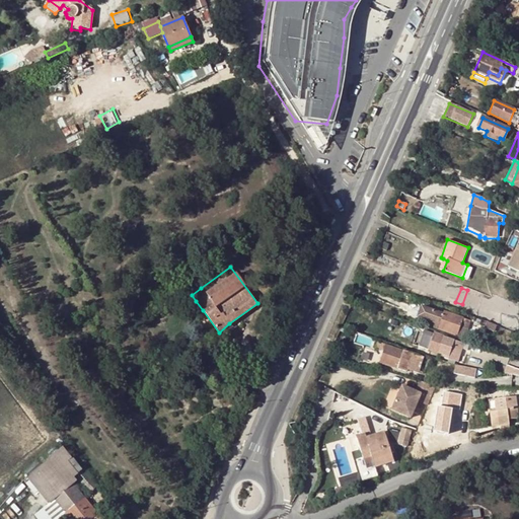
[(203,310),(196,301),(181,312),(189,320),(203,310)]
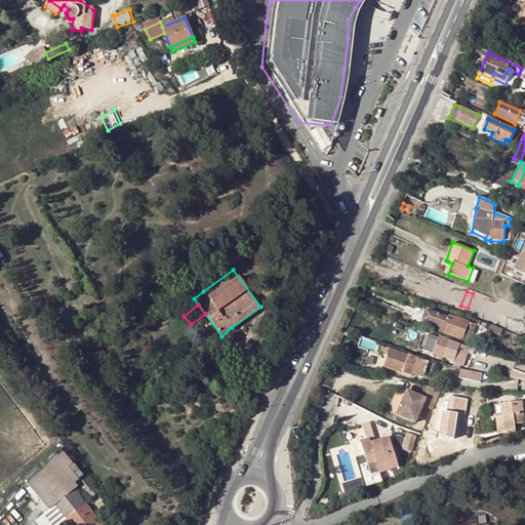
[(466,329),(473,332),(476,324),(449,315),(448,318),(427,310),(423,320),(445,328),(443,332),(461,339),(466,329)]
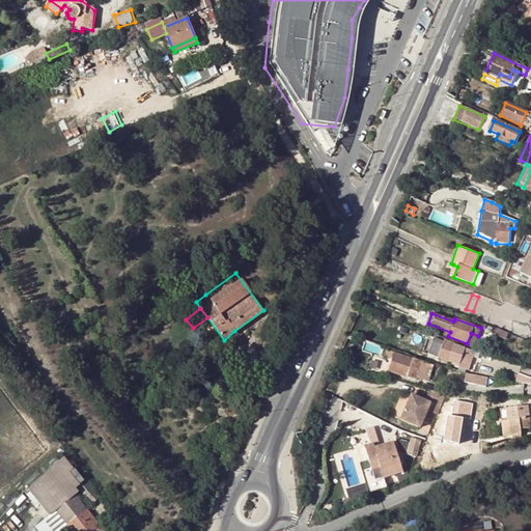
[(505,339),(508,332),(504,331),(498,328),(497,330),(485,325),(484,330),(496,334),(495,335),(505,339)]
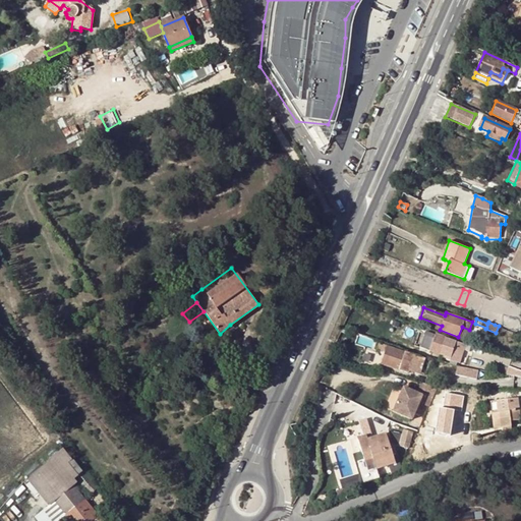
[(220,334),(223,339),(234,331),(230,325),(220,334)]
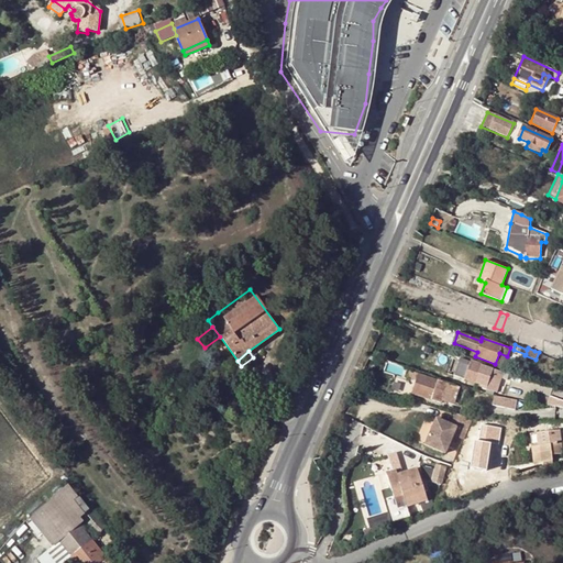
[(504,367),(507,356),(499,353),(495,364),(504,367)]
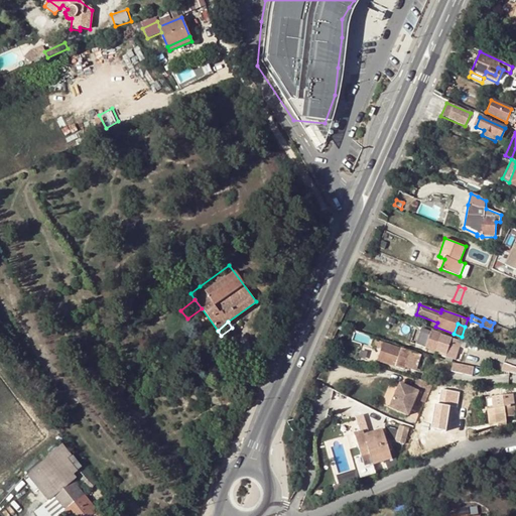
[(460,346),(461,343),(450,340),(452,338),(440,334),(440,335),(435,350),(435,351),(446,355),(445,357),(455,360),(460,346)]
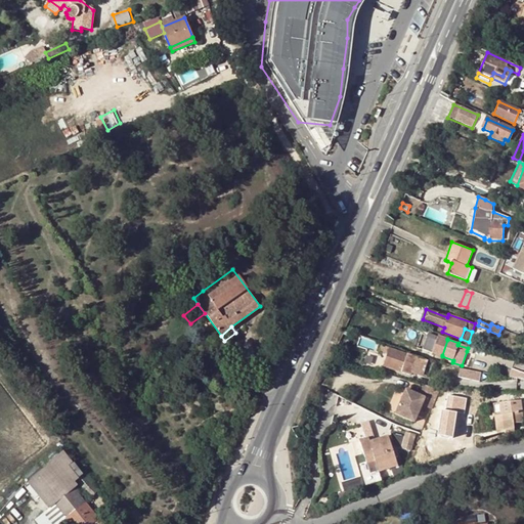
[(388,354),(390,348),(382,345),(380,351),(388,354)]
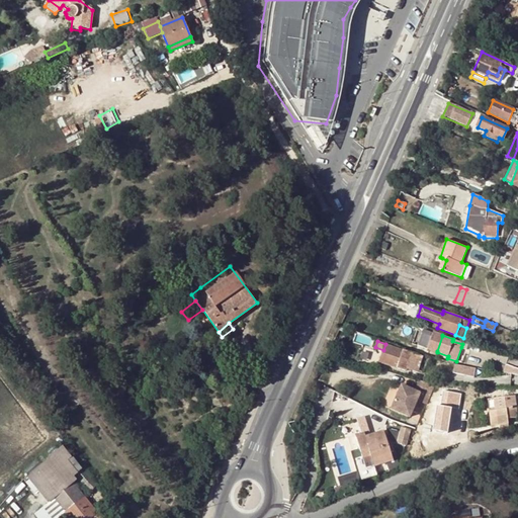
[(423,357),(385,344),(383,350),(379,362),(406,371),(407,368),(415,371),(418,361),(421,362),(423,357)]
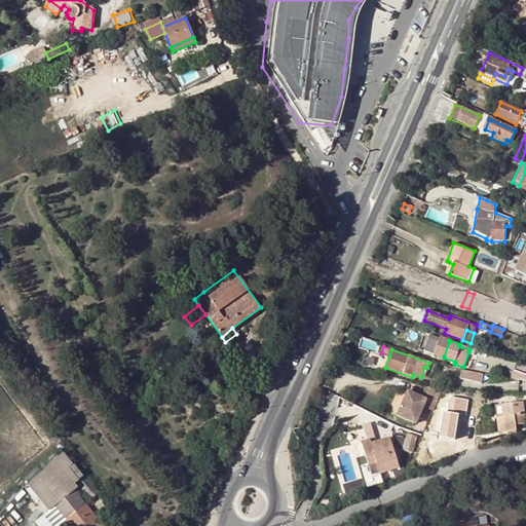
[(482,376),(466,373),(465,379),(480,382),(482,376)]
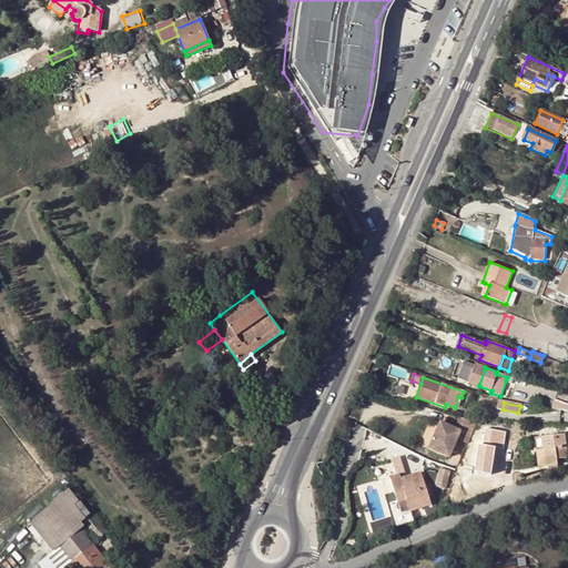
[(455,428),(440,423),(428,449),(449,458),(457,439),(460,433),(470,437),(476,423),(459,417),(455,428)]
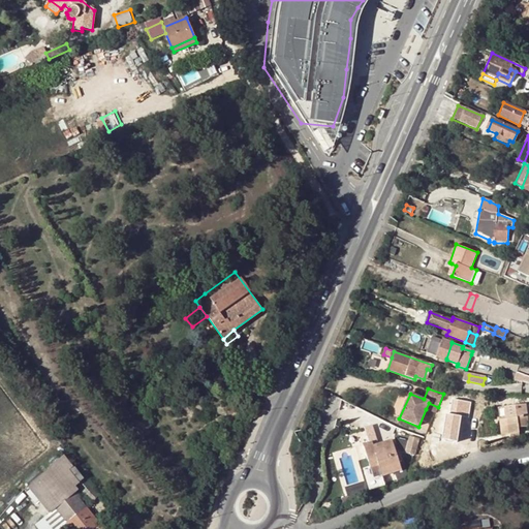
[(438,407),(429,403),(426,409),(435,413),(438,407)]
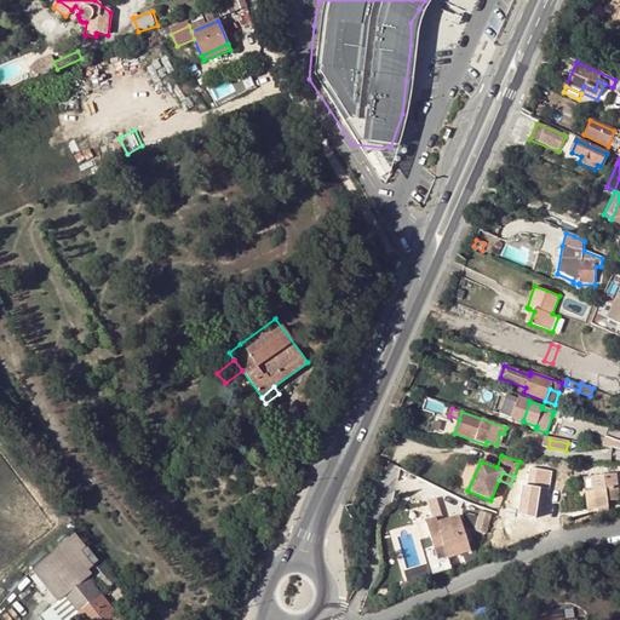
[(584,477),(586,492),(592,491),(595,509),(597,509),(597,515),(608,512),(607,501),(619,500),(616,474),(584,477)]
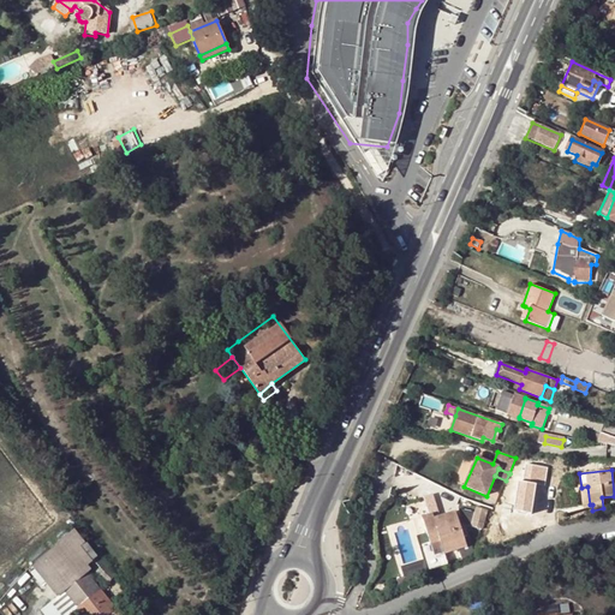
[(487,511),(476,507),(472,520),(484,524),(487,511)]
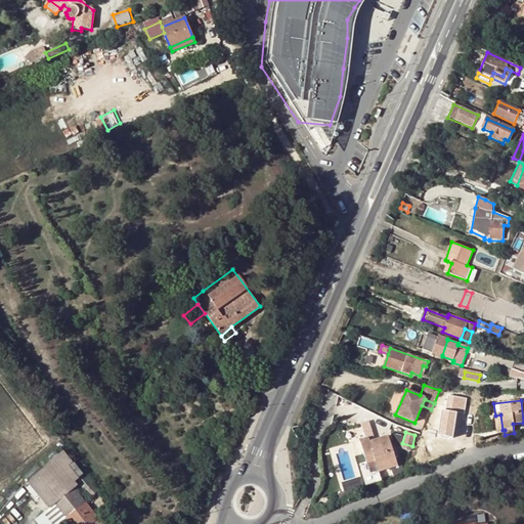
[(359,441),(366,465),(375,462),(378,473),(397,466),(388,437),(369,442),(368,438),(359,441)]
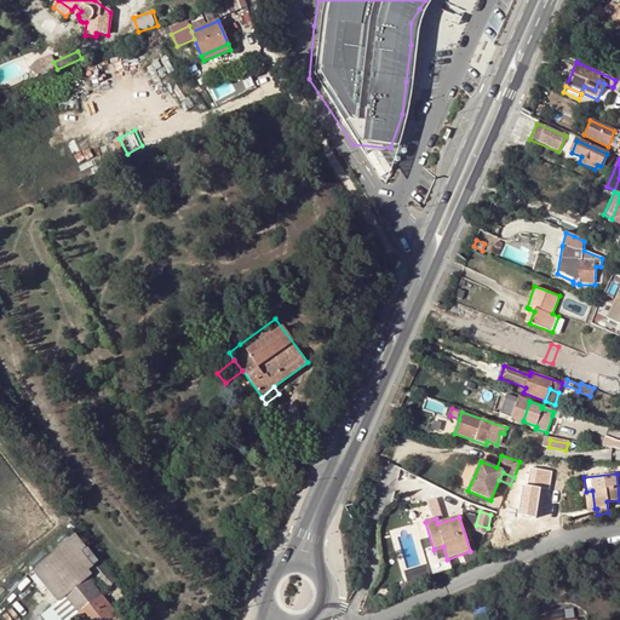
[(73,556),(86,546),(86,545),(74,533),(57,547),(49,556),(42,562),(52,573),(73,556)]
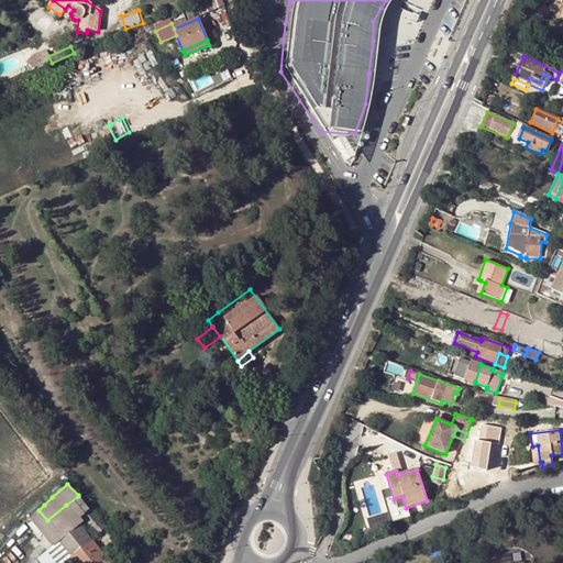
[(88,509),(78,496),(66,505),(77,518),(81,516),(88,509)]
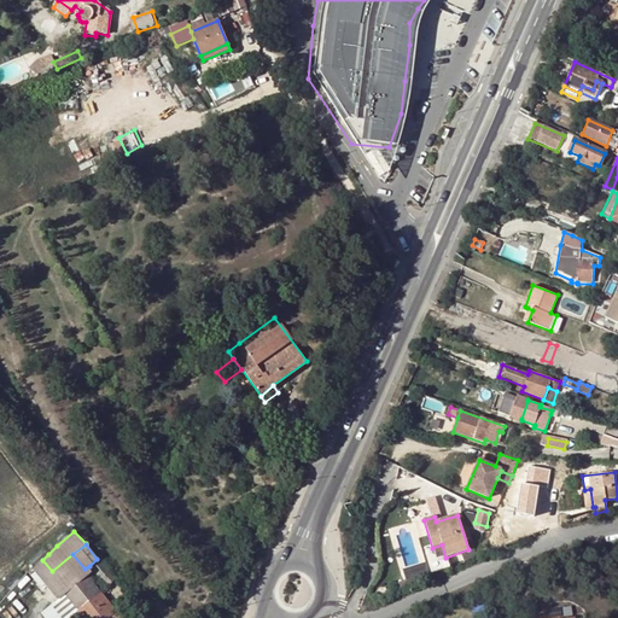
[(442,544),(432,548),(437,560),(445,558),(442,544)]
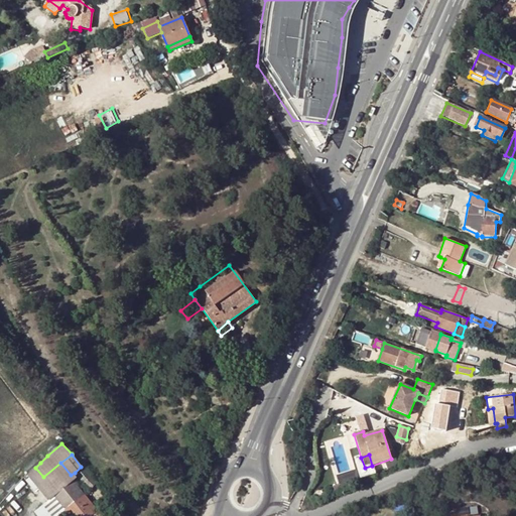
[(96,483),(81,467),(75,473),(90,489),(96,483)]
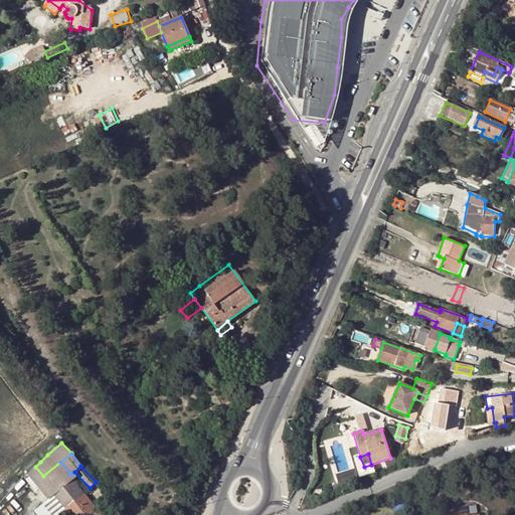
[(340,472),(341,479),(354,476),(352,469),(340,472)]
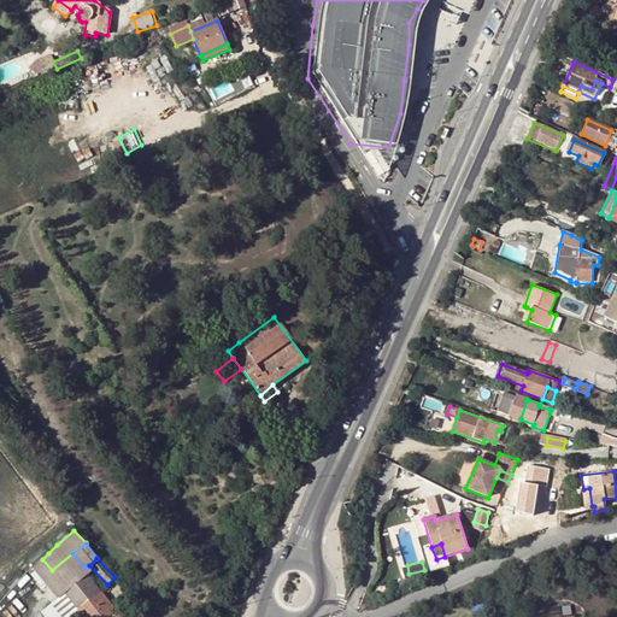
[(118,616),(116,612),(88,574),(64,592),(65,594),(77,611),(82,616),(118,616)]
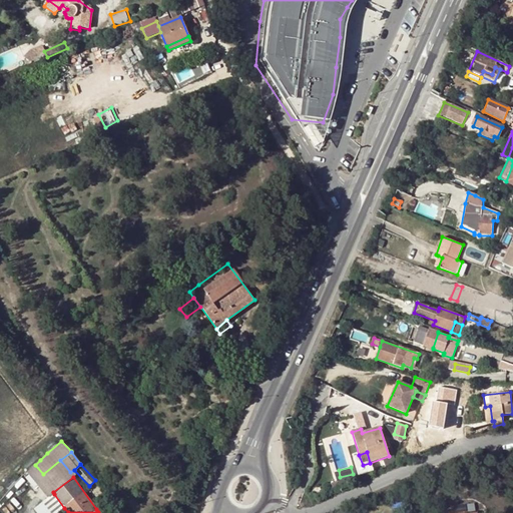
[(341,485),(339,479),(330,483),(333,489),(341,485)]
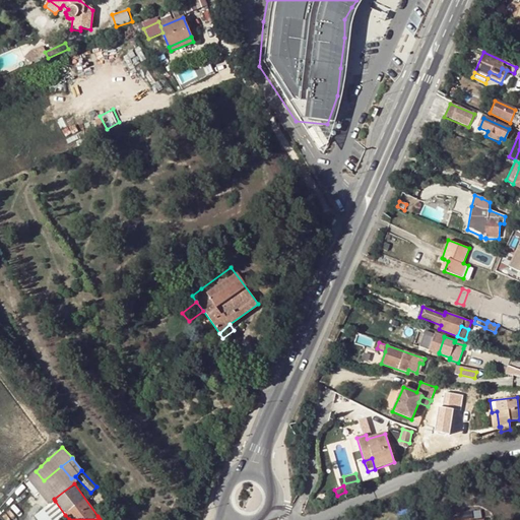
[(65,515),(55,501),(49,505),(35,515),(38,519),(57,519),(60,518),(65,515)]
